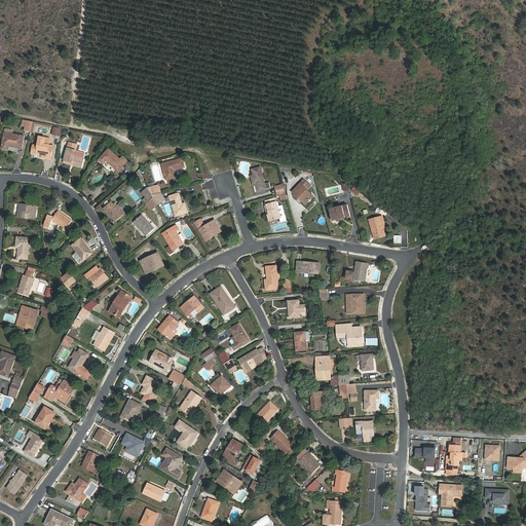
[(26,130),(31,132),(33,122),(24,120),(23,124),(27,125),(26,130)]
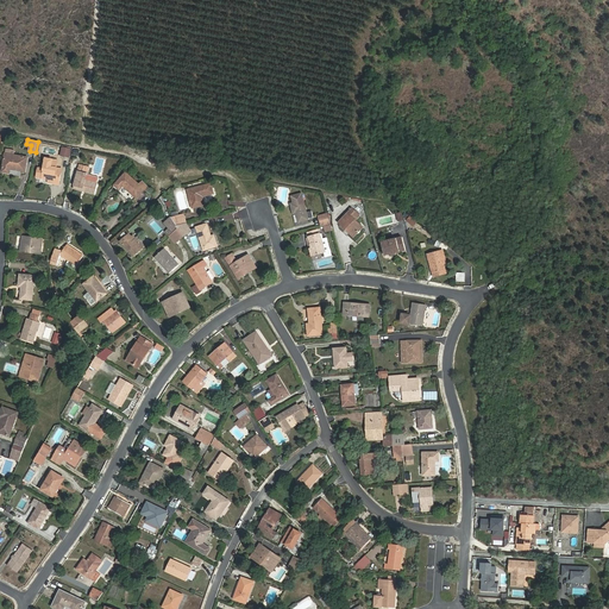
[(62,146),(60,156),(70,158),(71,149),(62,146)]
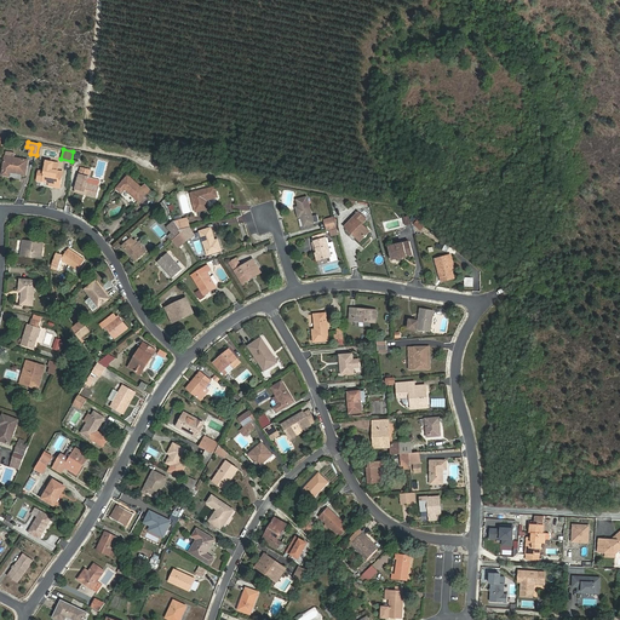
[(29,160),(6,156),(4,174),(11,177),(11,172),(27,176),(29,160)]
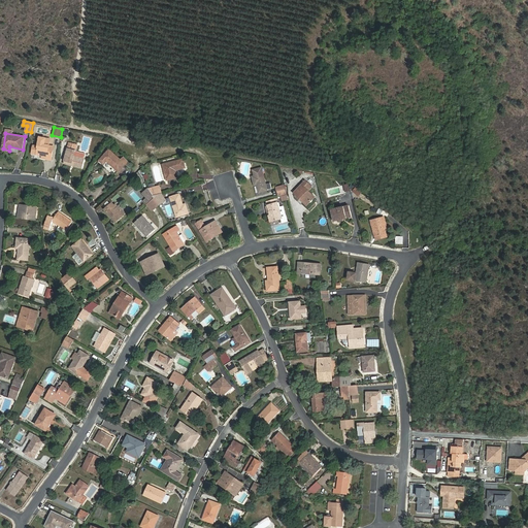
[(51,138),(40,136),(38,145),(33,144),(32,152),(37,153),(37,154),(42,155),(42,157),(46,158),(52,159),(54,145),(50,144),(51,138)]
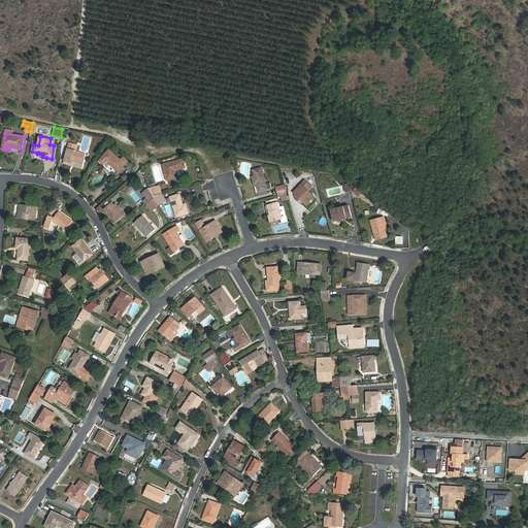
[(69,142),(65,161),(72,163),(71,165),(83,168),(86,159),(81,158),(74,156),(75,152),(77,144),(69,142)]
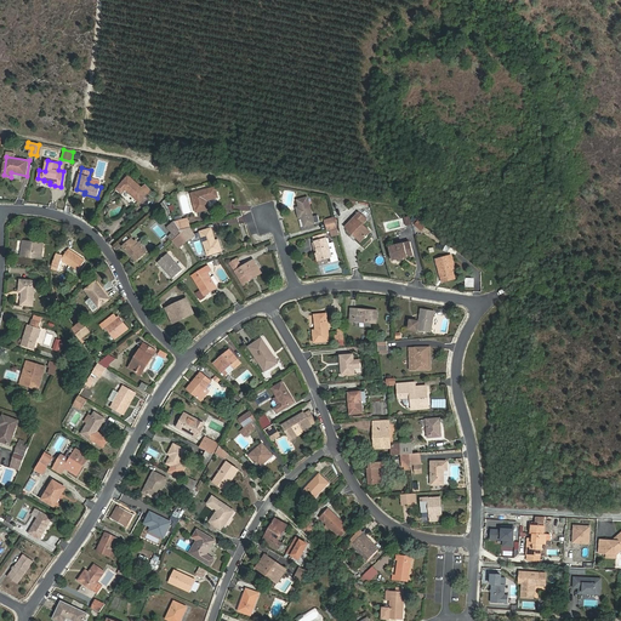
[(149,195),(153,192),(147,184),(143,188),(129,176),(117,189),(121,193),(125,189),(135,198),(135,197),(140,201),(147,194),(149,195)]
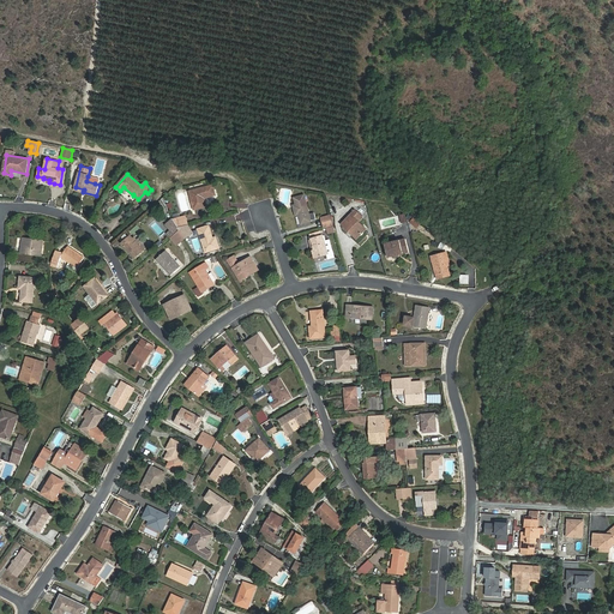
[(216,196),(214,186),(191,192),(196,210),(206,206),(205,198),(216,196)]
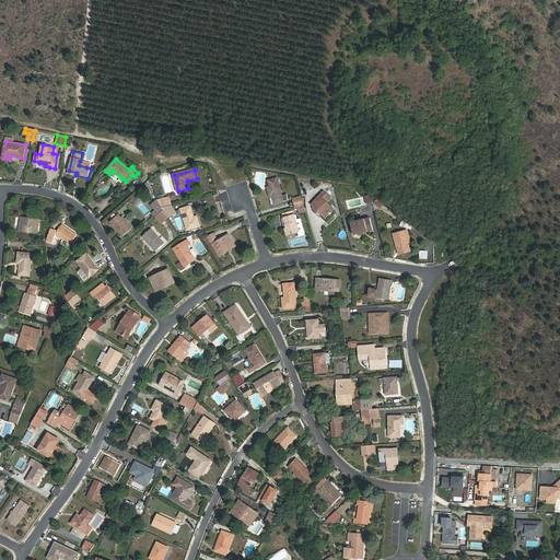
[(271,179),(269,181),(271,186),(268,187),(271,196),(273,196),(277,203),(286,201),(286,200),(283,195),(278,177),(273,179),(271,179)]
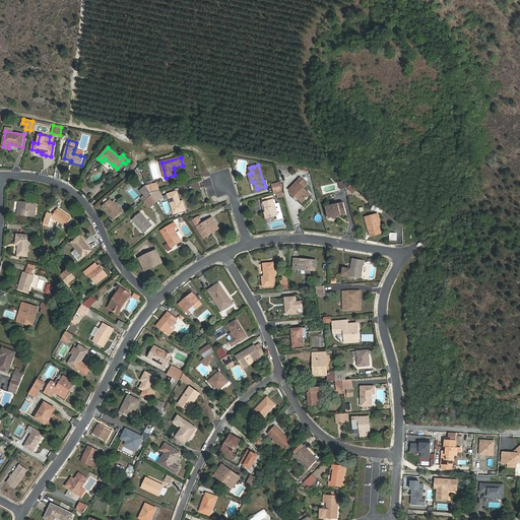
[(298,193),(304,199),(310,193),(304,187),(308,183),(301,177),(289,189),(296,195),(298,193)]
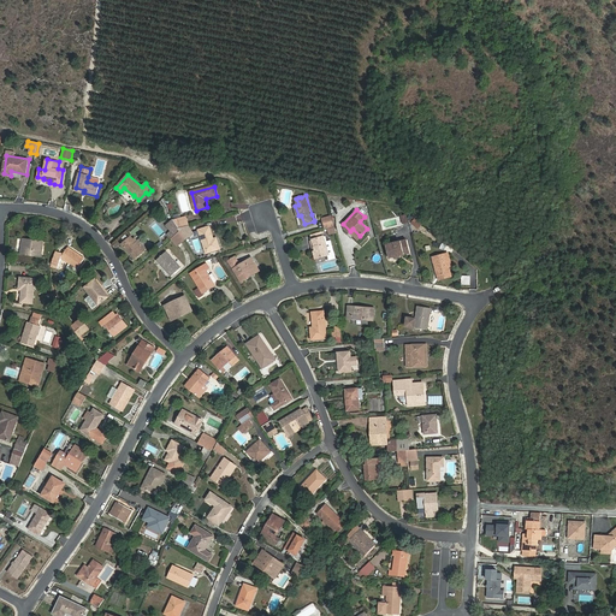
[(187,215),(173,219),(178,227),(189,225),(187,215)]
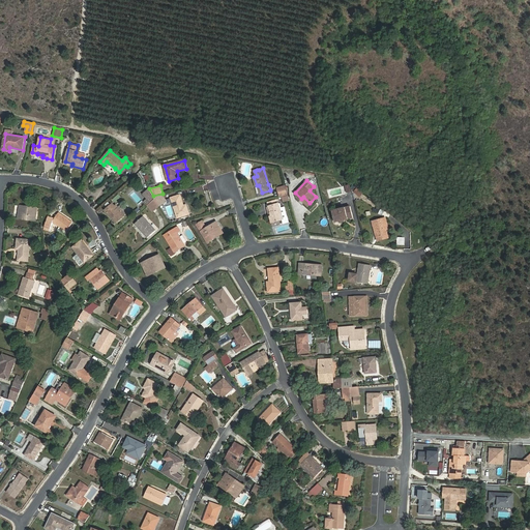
[(149,188),(143,194),(148,199),(150,202),(154,198),(153,196),(149,188)]
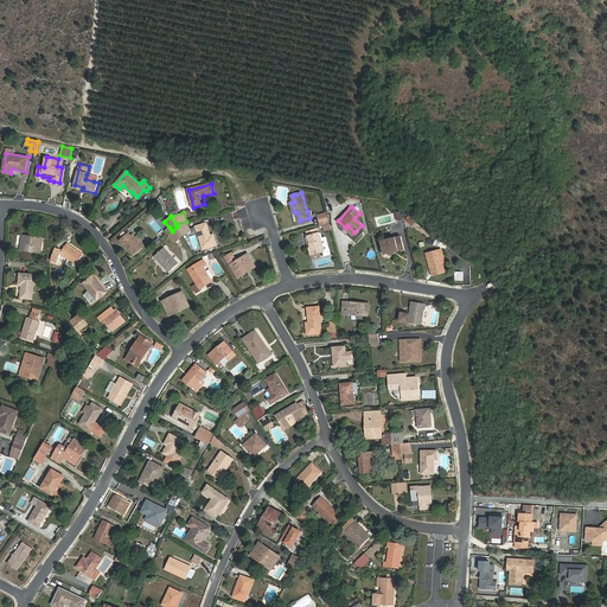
[(183,236),(191,231),(186,222),(176,224),(177,227),(183,236)]
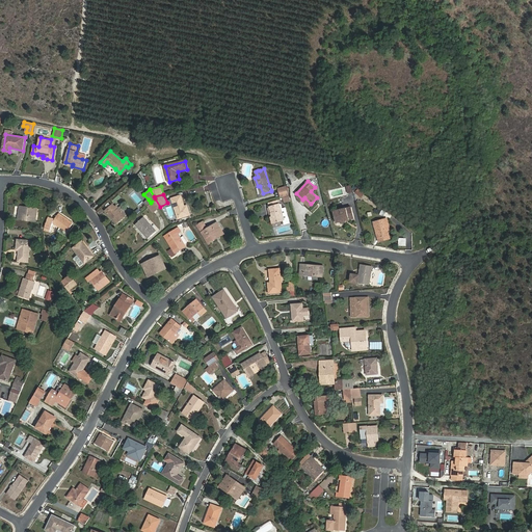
[(179,218),(190,214),(188,205),(185,206),(182,195),(173,198),(179,218)]
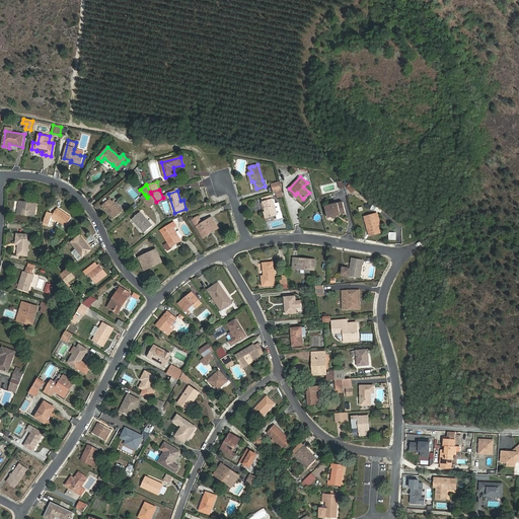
[(145,200),(151,207),(156,202),(151,194),(147,198),(145,200)]
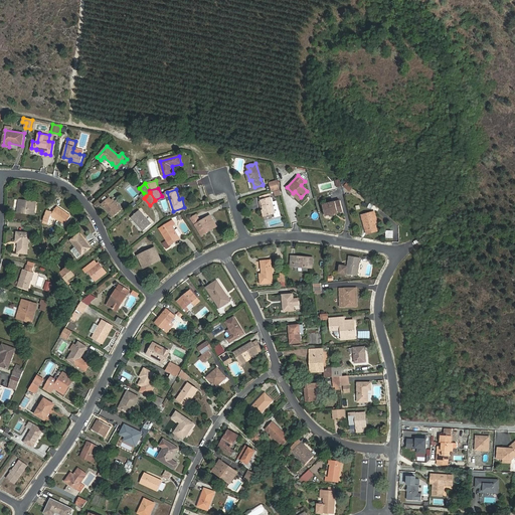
[(269,192),(260,195),(262,201),(271,198),(269,192)]
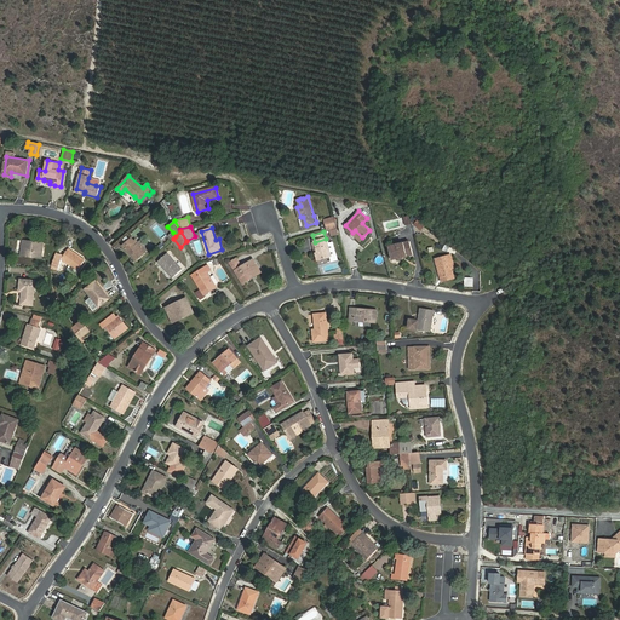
[(135,242),(131,237),(122,246),(137,262),(147,252),(137,241),(135,242)]
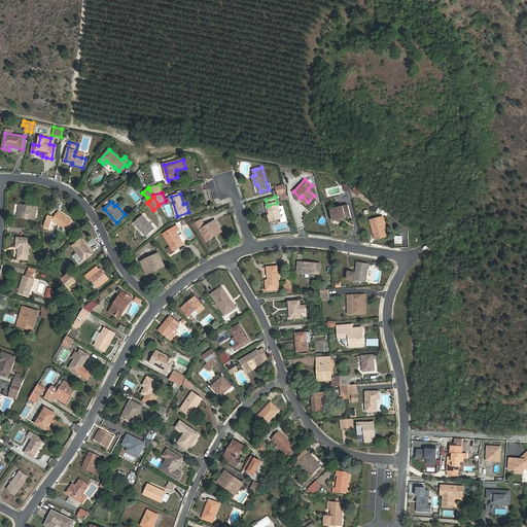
[(268,206),(266,207),(271,221),(281,218),(282,218),(277,203),(268,206)]
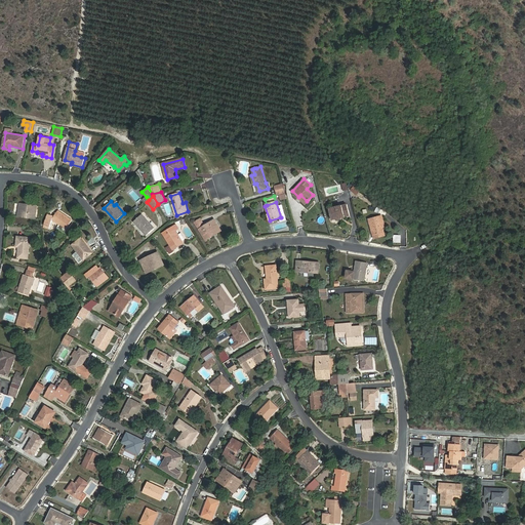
[(287,220),(282,205),(279,206),(277,202),(276,202),(281,217),(280,217),(281,221),(287,220)]
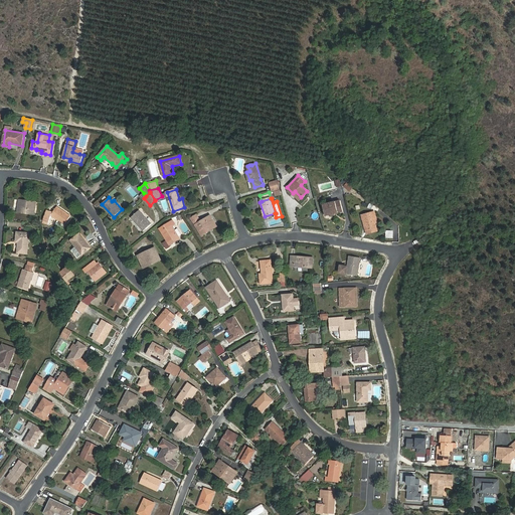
[(35,215),(37,202),(20,199),(17,212),(35,215)]
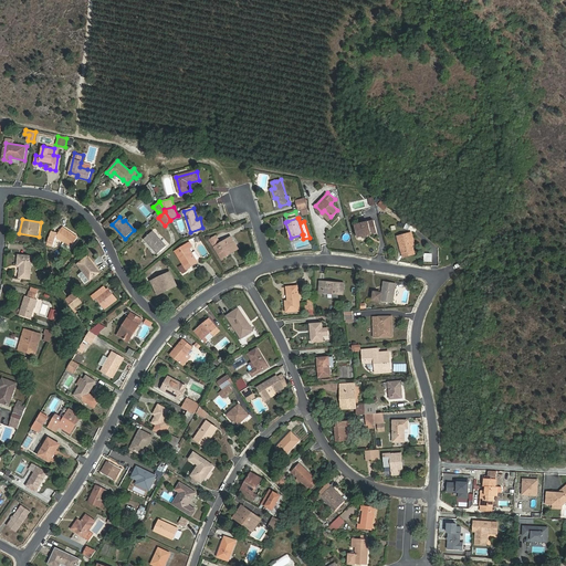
[(362,237),(367,236),(377,233),(374,221),(354,226),(356,232),(359,231),(360,237),(362,237)]
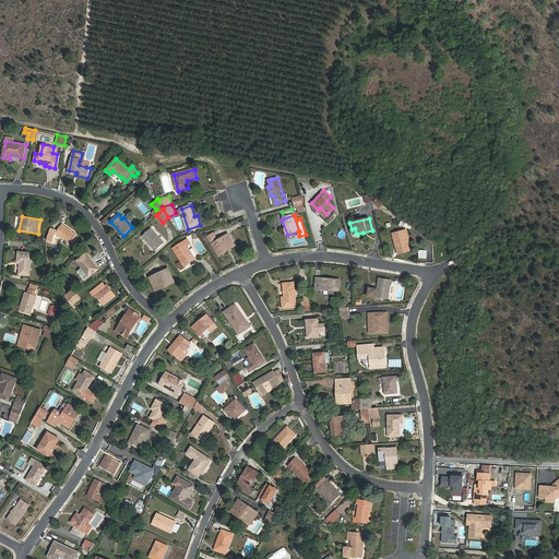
[(403,227),(405,222),(399,218),(395,223),(403,227)]
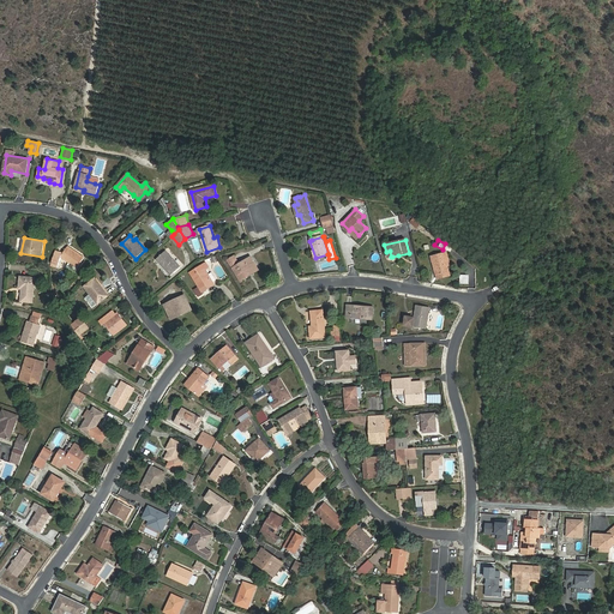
[(56,250),(52,266),(60,268),(62,258),(78,269),(85,259),(67,247),(64,252),(56,250)]
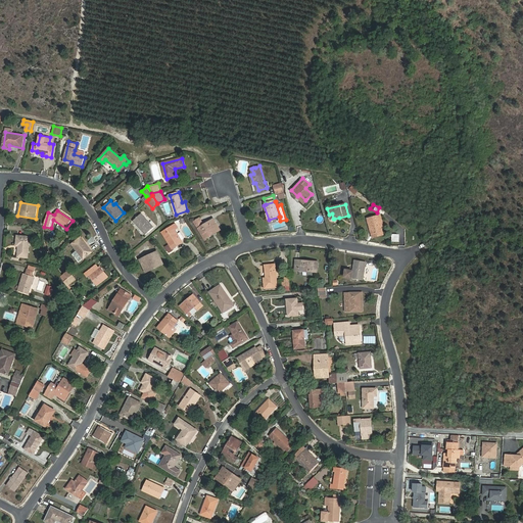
[(154,227),(142,214),(133,222),(145,235),(154,227)]
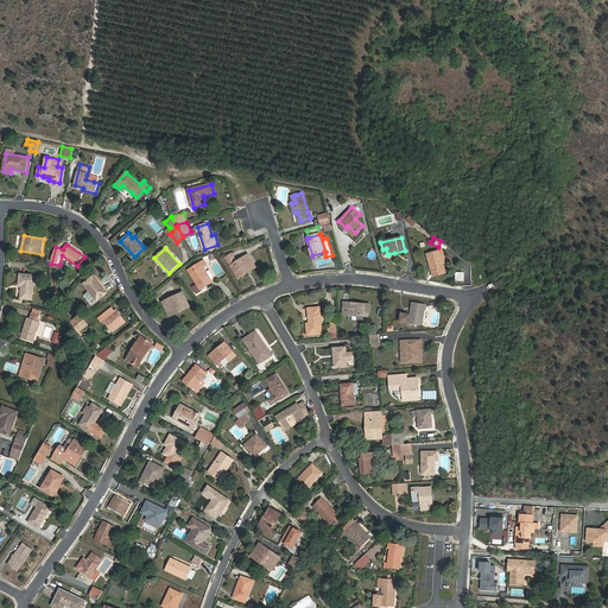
[(428,254),(431,264),(434,264),(435,271),(445,268),(444,264),(441,251),(428,254)]
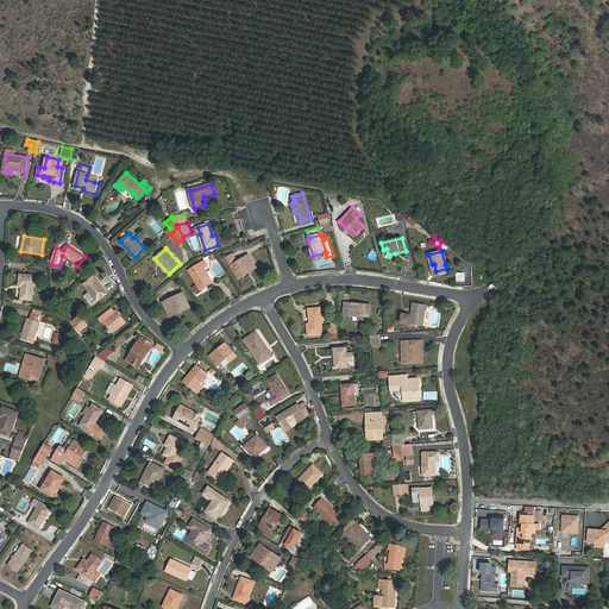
[(240,280),(249,274),(246,270),(255,264),(249,255),(238,262),(236,257),(228,261),(240,280)]
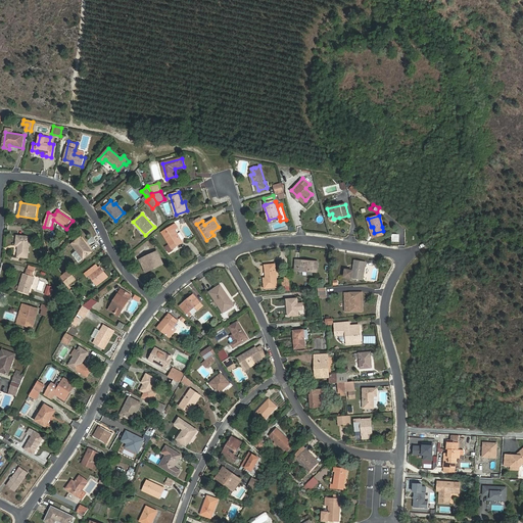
[(162,232),(164,235),(173,249),(183,243),(182,241),(186,240),(182,234),(179,236),(175,229),(177,228),(176,225),(162,232)]
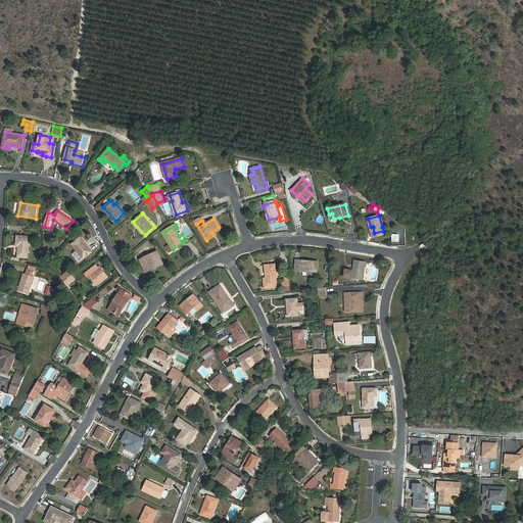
[(384,234),(383,231),(374,233),(373,227),(371,227),(373,237),(384,234)]
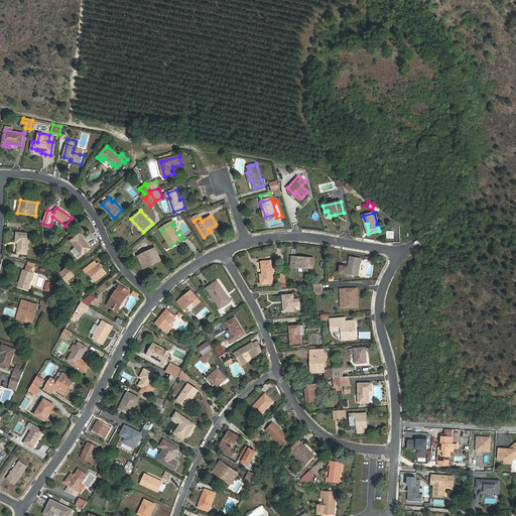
[(28,255),(30,234),(16,233),(16,243),(18,243),(18,254),(28,255)]
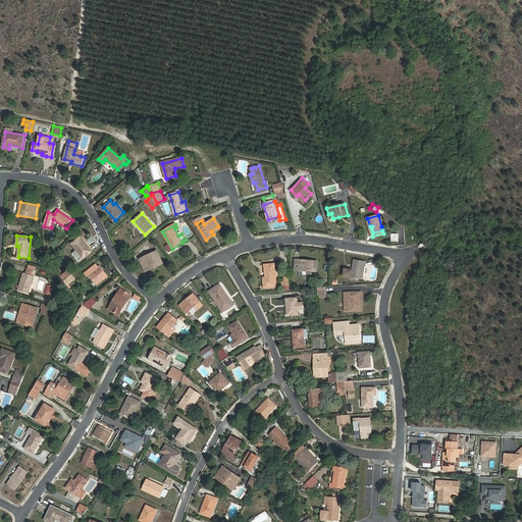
[(93,252),(82,237),(72,244),(77,250),(73,253),(80,261),(84,258),(93,252)]
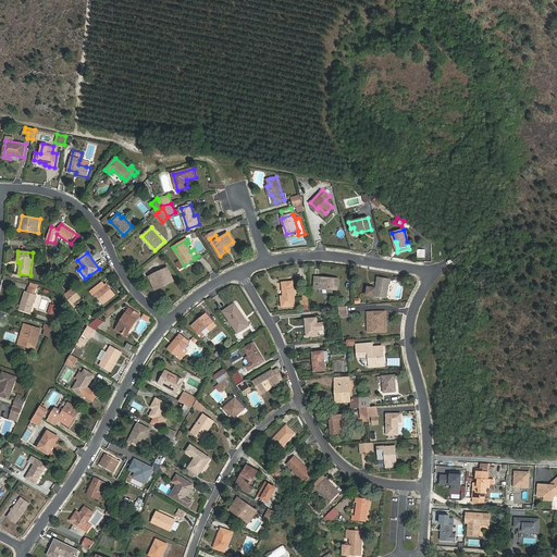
[(164,282),(165,285),(174,282),(168,268),(149,276),(153,287),(164,282)]
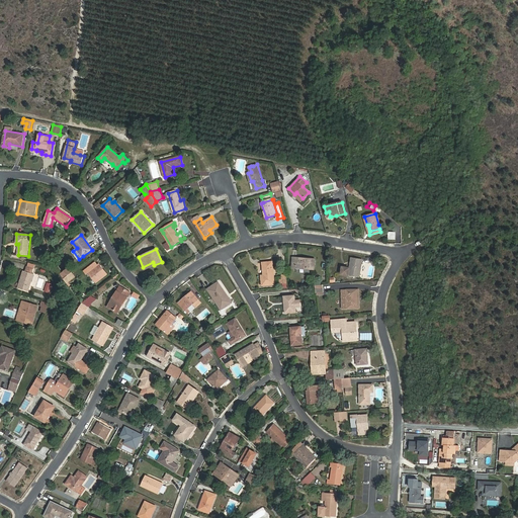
[(315,271),(316,262),(306,261),(306,258),(292,257),(291,269),(315,271)]
